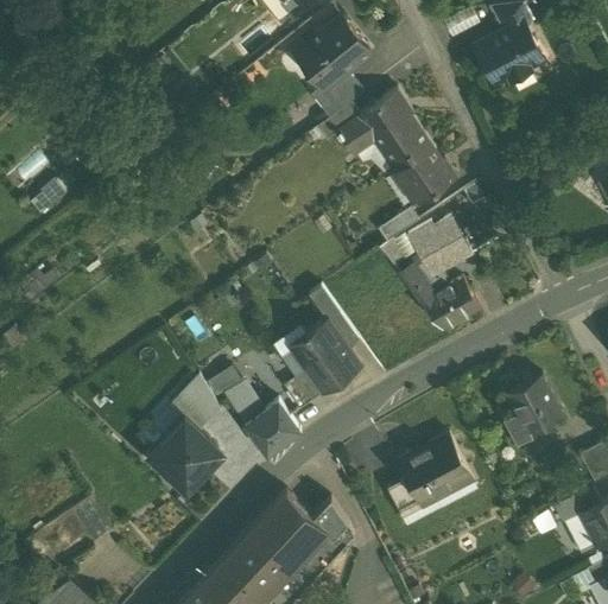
[(285,0),(297,13),(314,0),(285,0)]
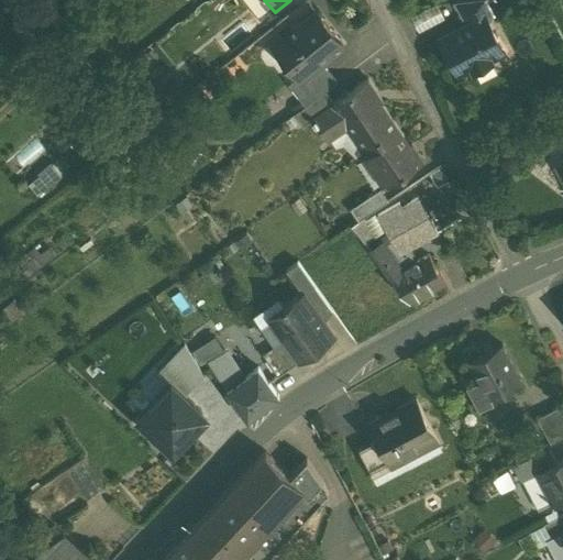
[(483,0),(481,0),(455,3),(467,26),(485,18),(485,19),(492,15),(483,0)]
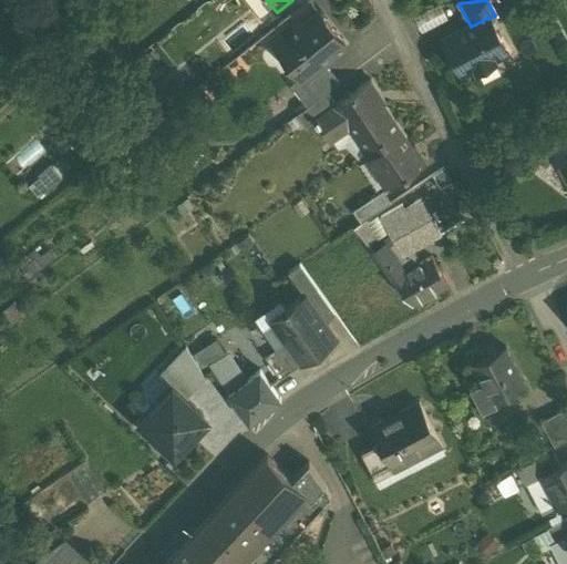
[(444,4),(420,17),(426,30),(451,17),(444,4)]
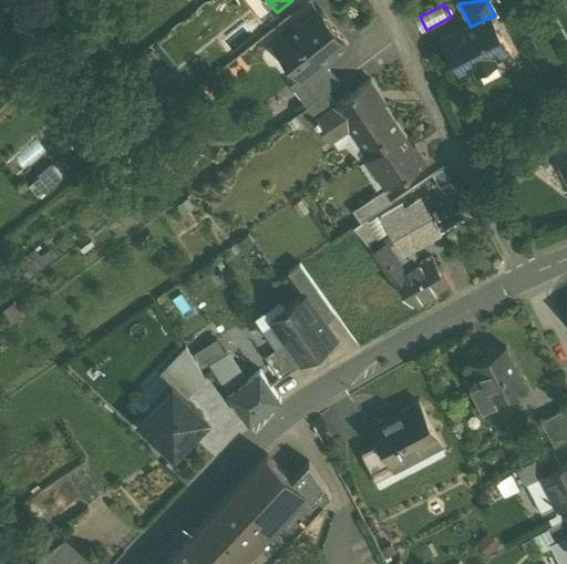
[(318,14),(301,28),(299,26),(280,41),(288,51),(286,62),(300,80),(301,81),(322,64),(329,59),(330,61),(346,49),(318,14)]
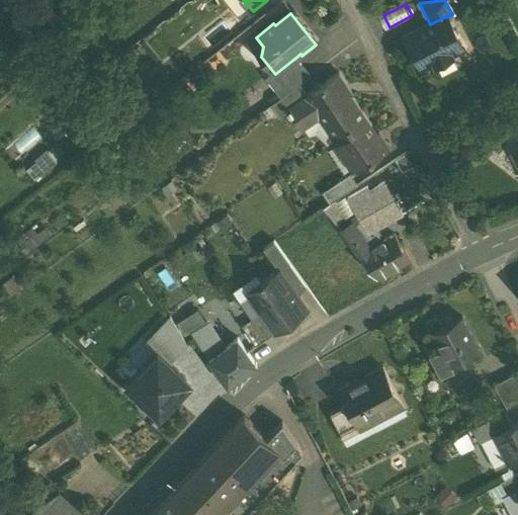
[(430,24),(405,37),(421,68),(433,62),(436,67),(452,59),(449,53),(461,47),(446,17),(446,16),(430,24)]
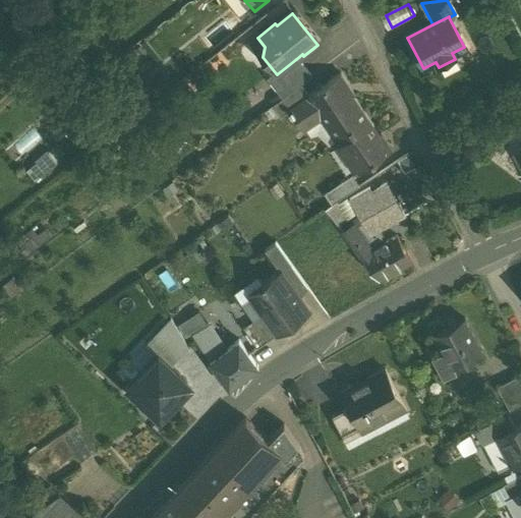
[(296,59),(277,74),(276,73),(267,80),(282,100),(300,87),(311,78),(296,59)]
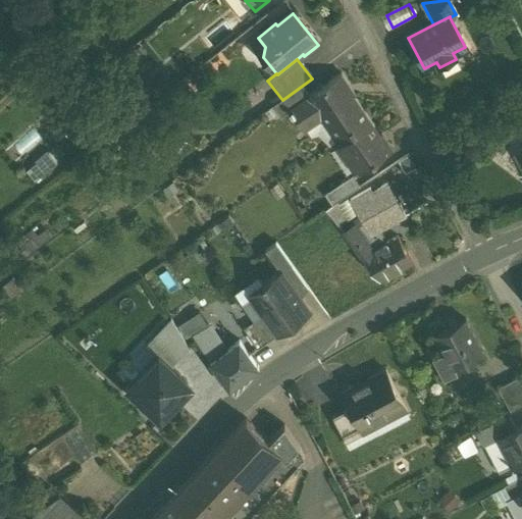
[(309,99),(292,111),(303,127),(320,116),(337,142),(368,120),(348,91),(349,90),(341,76),(309,97),(308,98),(309,99)]
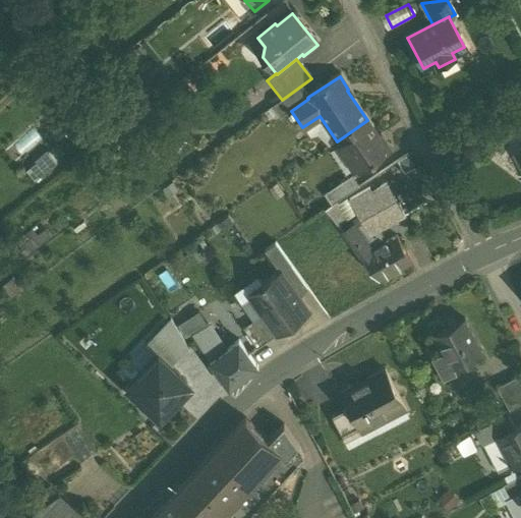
[(282,100),(272,108),(280,119),(291,111),(308,99),(307,98),(308,97),(300,87),(282,100)]
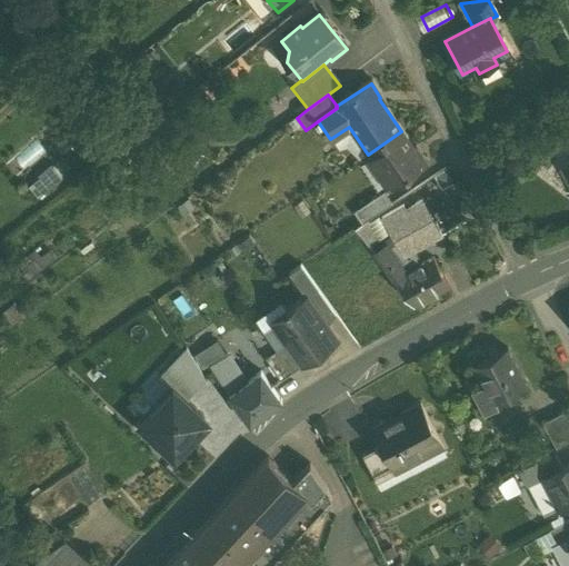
[(415,148),(413,149),(401,131),(368,155),(391,189),(427,165),(415,148)]
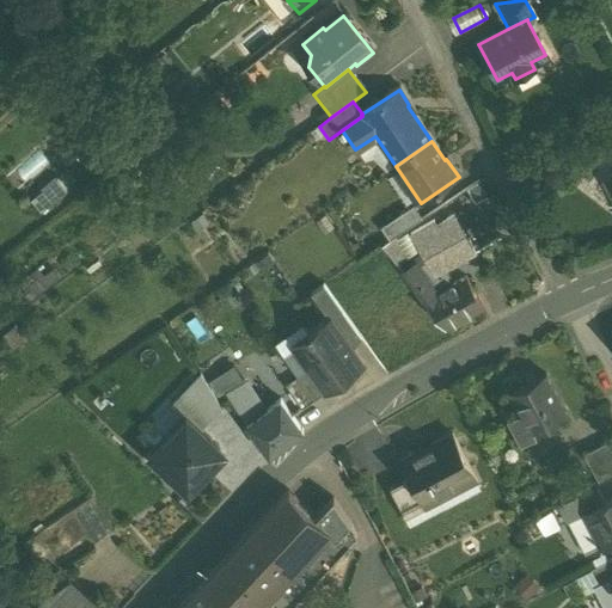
[(412,208),(380,229),(389,243),(395,239),(421,221),(412,208)]
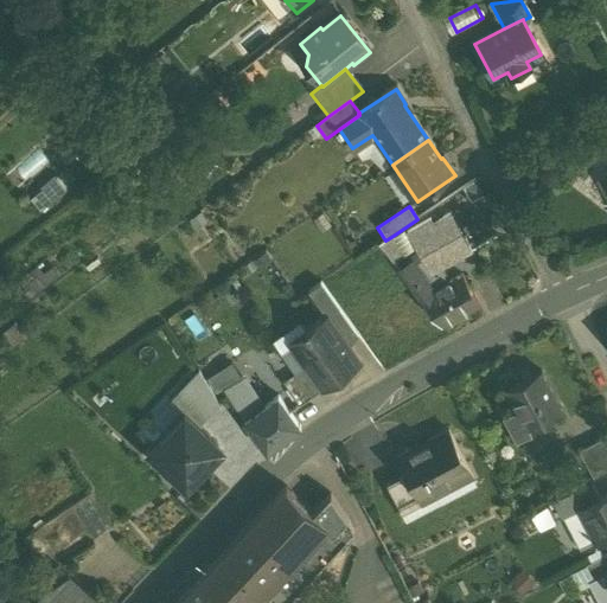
[(430,222),(406,235),(416,254),(430,275),(440,270),(471,252),(449,216),(433,225),(430,222)]
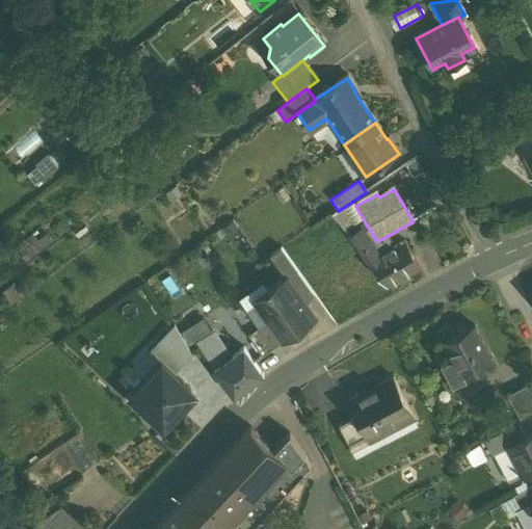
[(338,211),(331,215),(344,232),(354,225),(343,208),(338,211)]
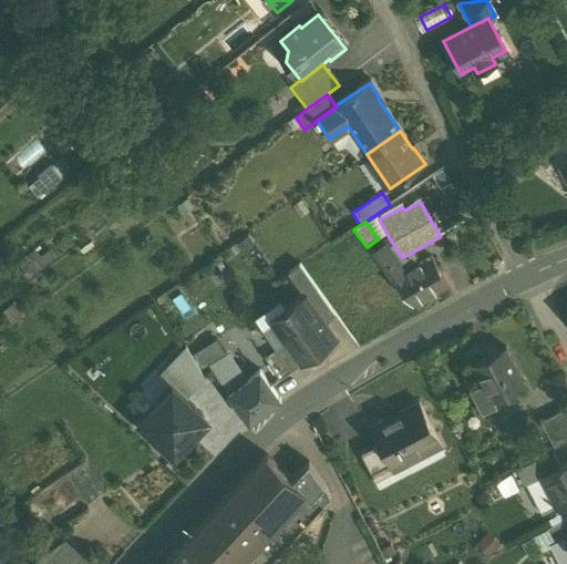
[(402,257),(389,237),(370,252),(384,269),(392,282),(419,267),(411,253),(402,257)]
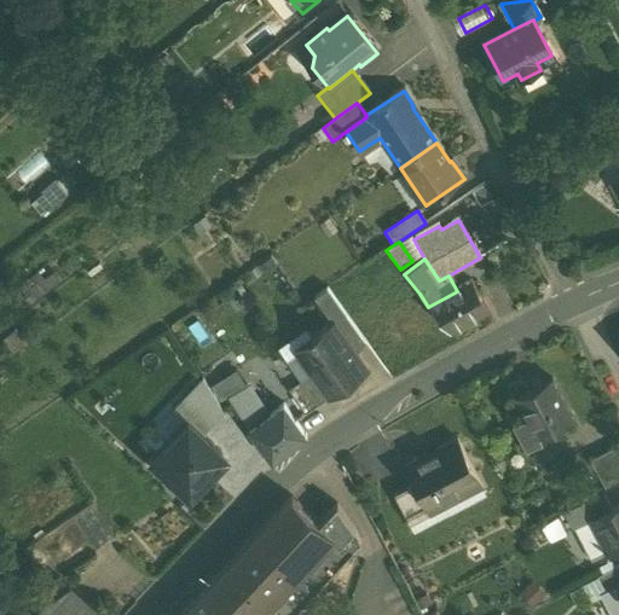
[(457,291),(428,307),(450,335),(489,313),(472,283),(457,291)]
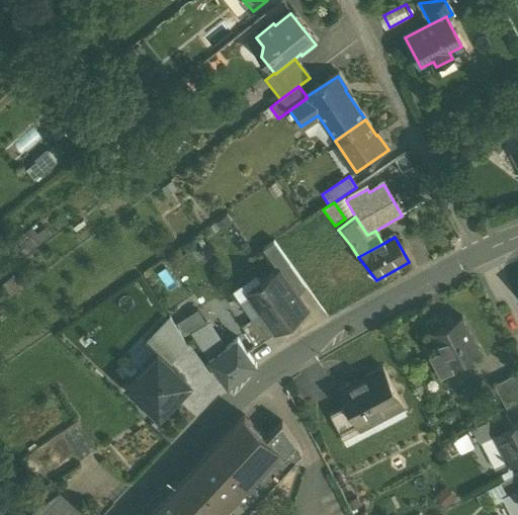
[(304,285),(273,244),(263,251),(277,271),(278,271),(293,292),(304,285)]
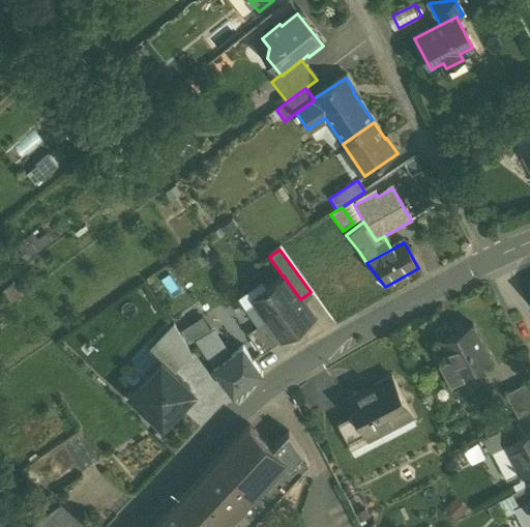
[(300,299),(285,277),(284,277),(266,290),(269,294),(255,304),(266,320),(282,342),(315,319),(300,299)]
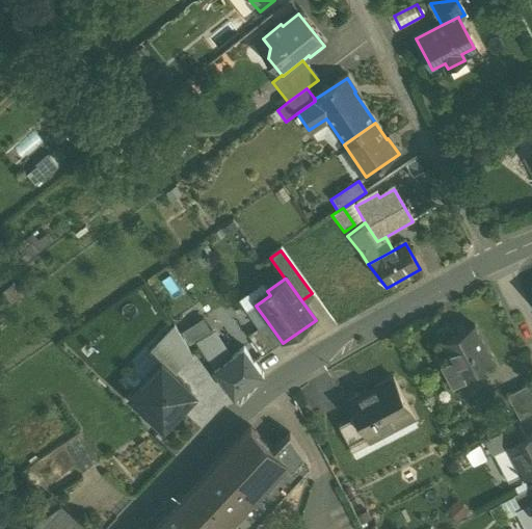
[(283,343),(267,321),(257,328),(258,329),(272,349),(283,343)]
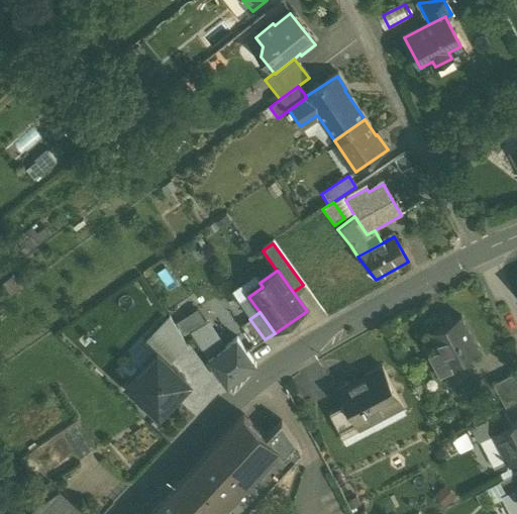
[(157,354),(170,366),(188,347),(170,317),(145,344),(157,354)]
